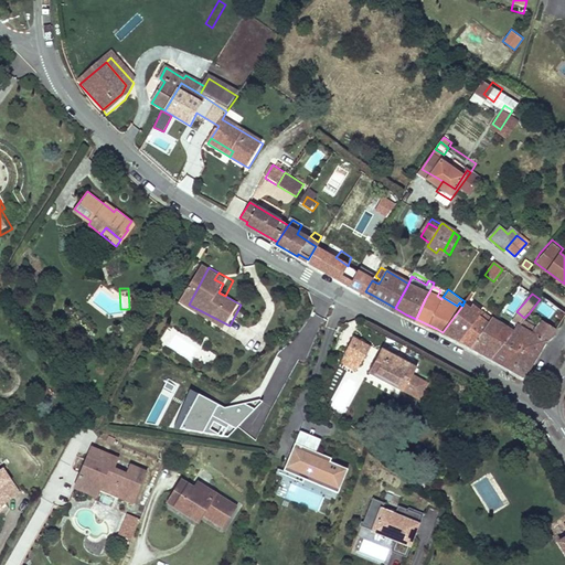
[(545,343),(554,337),(564,319),(564,312),(543,296),(541,298),(540,299),(529,313),(541,322),(537,328),(533,334),(520,323),(519,322),(512,331),(492,358),(511,366),(523,372),(545,343)]
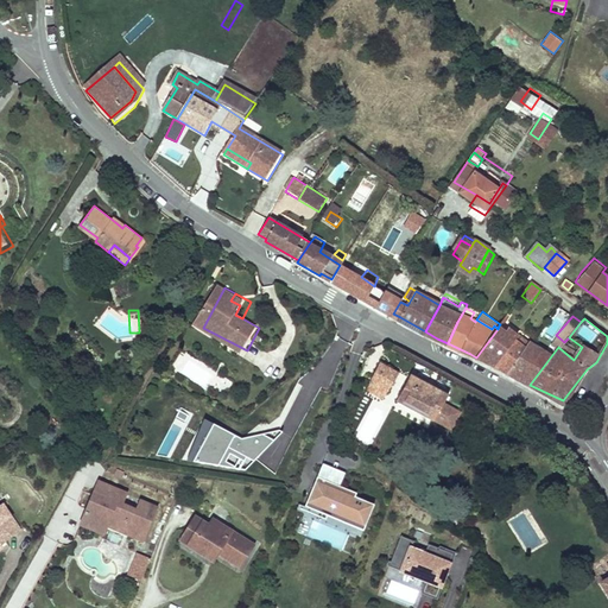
[(491,363),(495,366),(515,336),(499,325),(498,329),(476,358),(491,363)]
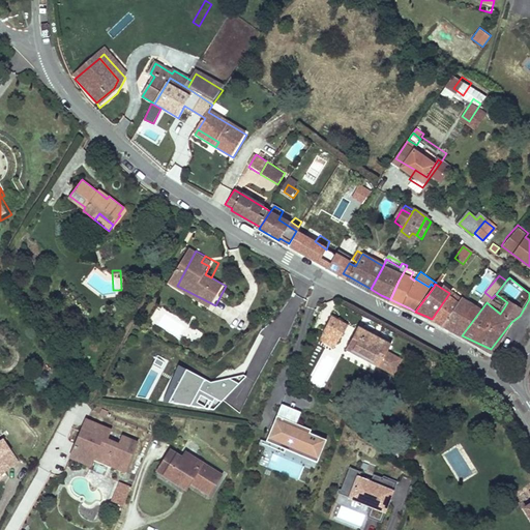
[(436,322),(441,324),(461,298),(451,291),(449,293),(432,319),(436,322)]
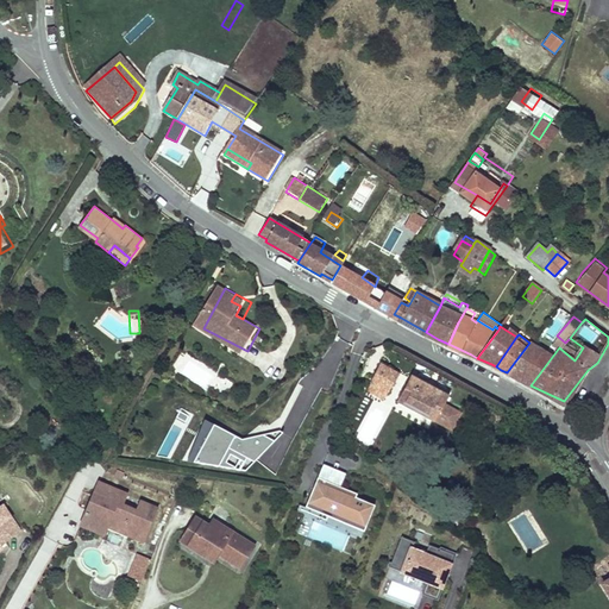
[(583,347),(570,338),(565,343),(579,353),(583,347)]
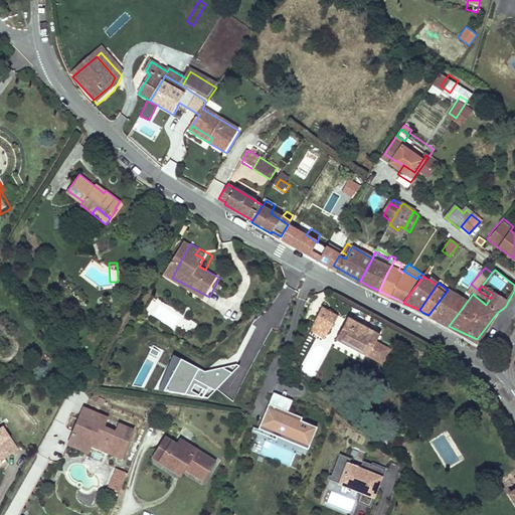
[(428,315),(442,321),(459,297),(448,290),(428,315)]
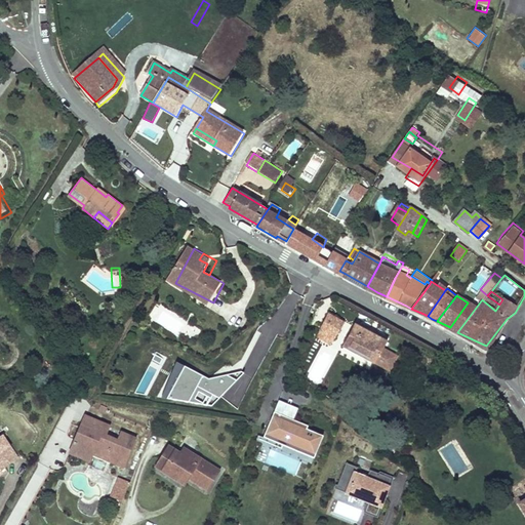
[(454,330),(457,332),(476,308),(468,303),(450,327),(454,330)]
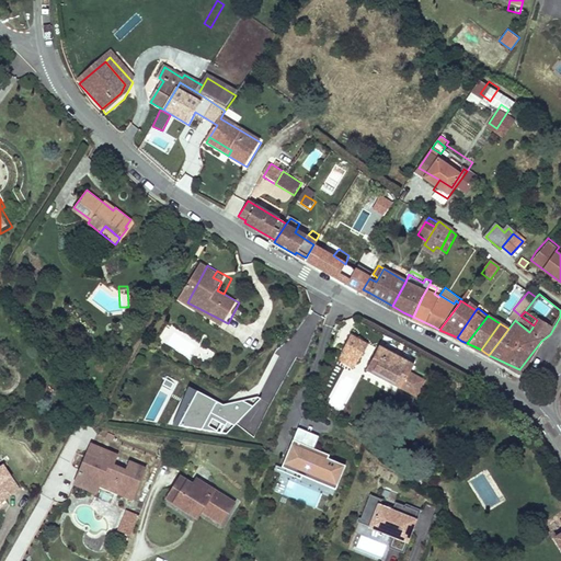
[(342,347),(358,356),(365,345),(347,335),(342,347)]
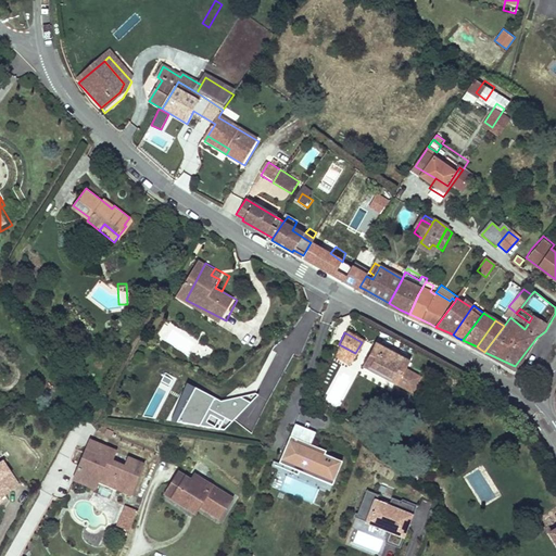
[(355,353),(339,344),(336,351),(352,359),(355,353)]
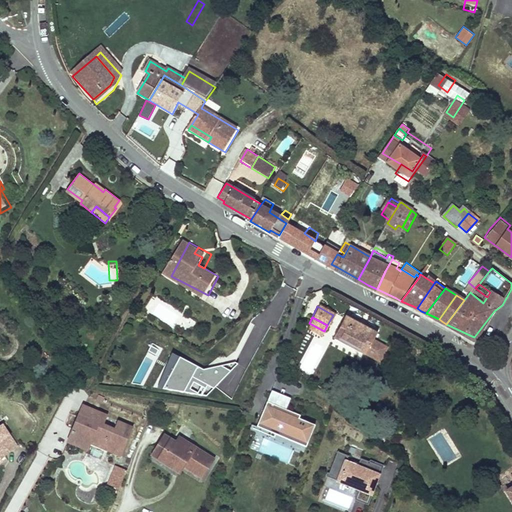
[(377,334),(345,317),(333,338),(366,355),(377,334)]
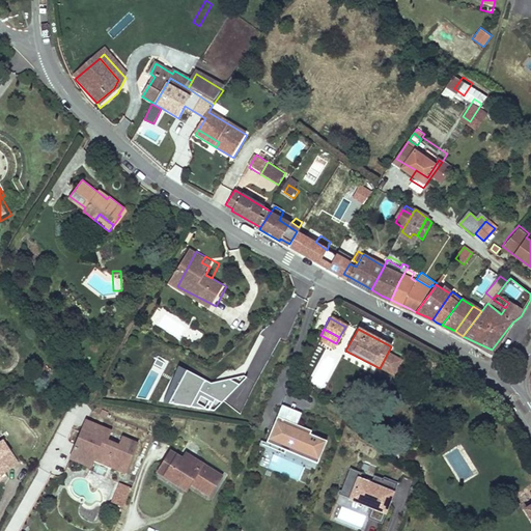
[(336,343),(320,335),(317,340),(333,350),(336,343)]
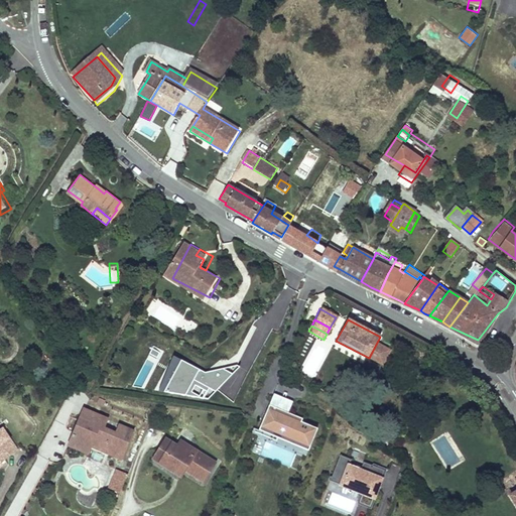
[(214,407),(233,362),(220,356),(213,372),(171,355),(159,385),(214,407)]
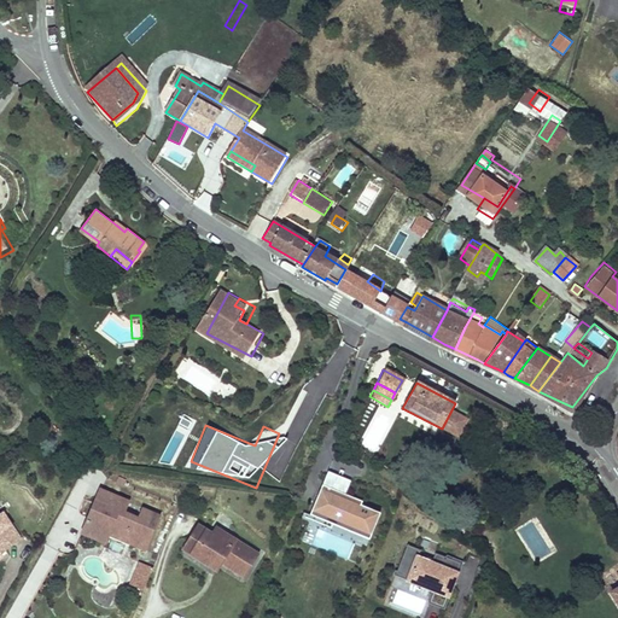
[(595,487),(588,493),(594,500),(602,495),(595,487)]
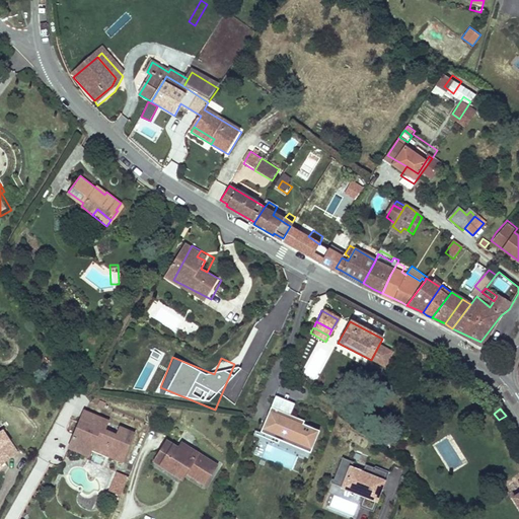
[(100,431),(103,423),(91,418),(85,432),(91,434),(94,428),(100,431)]
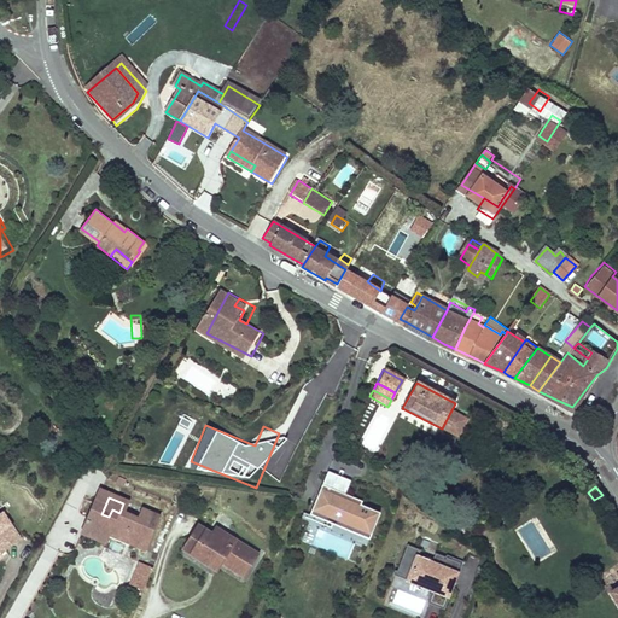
[(153,555),(167,525),(151,518),(147,528),(132,520),(136,509),(123,503),(120,513),(112,509),(109,517),(101,514),(95,529),(106,534),(104,536),(116,542),(132,548),(133,546),(153,555)]
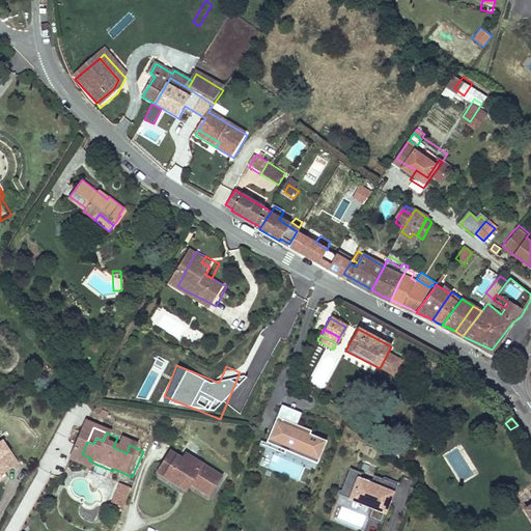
[(9,478),(23,469),(8,447),(0,452),(0,488),(7,484),(2,477),(6,474),(9,478)]
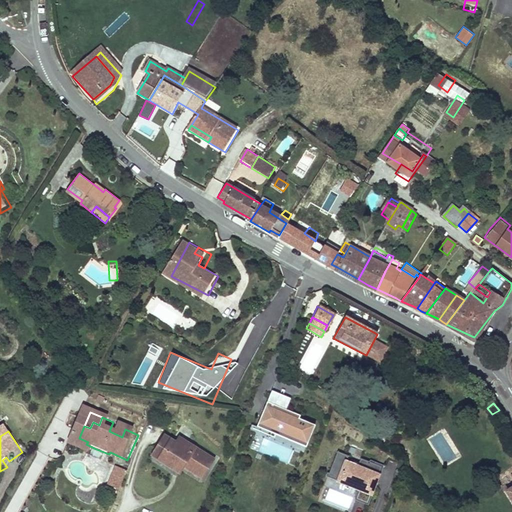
[(88,442),(79,438),(74,447),(93,456),(96,449),(86,444),(88,442)]
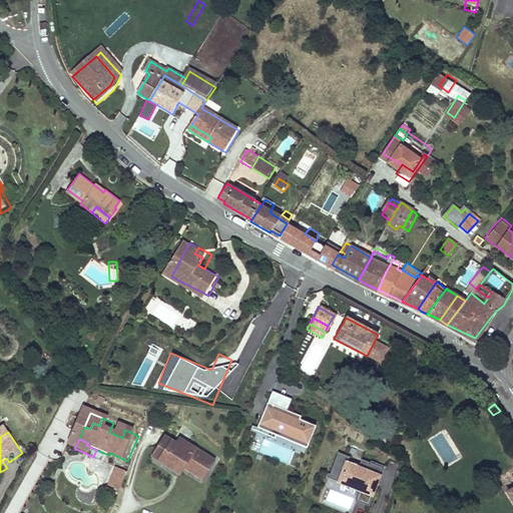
[(187,476),(205,488),(218,468),(184,446),(180,451),(169,444),(162,454),(168,458),(162,468),(178,478),(182,472),(187,476)]
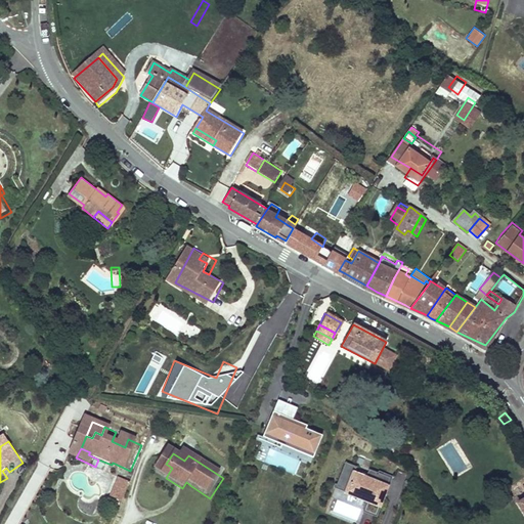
[(129,473),(130,471),(113,463),(112,465),(129,473)]
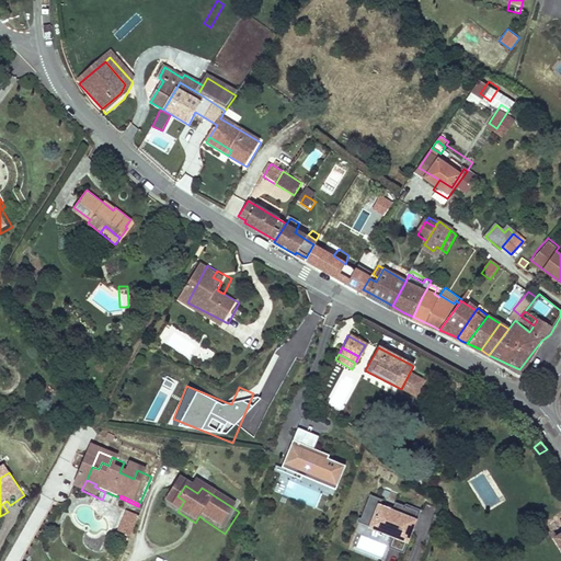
[(171,507),(178,512),(184,501),(178,496),(171,507)]
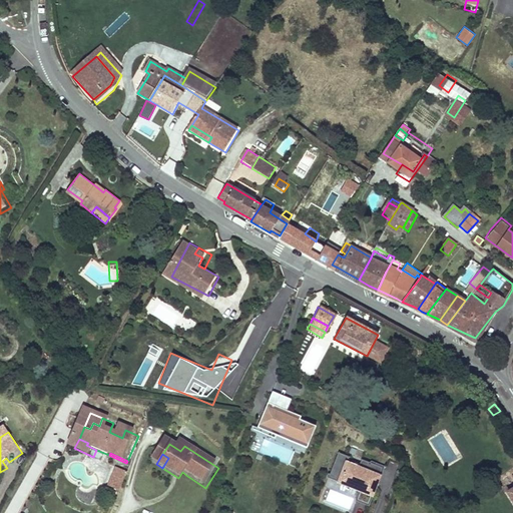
[(383,470),(335,455),(328,480),(376,494),(383,470)]
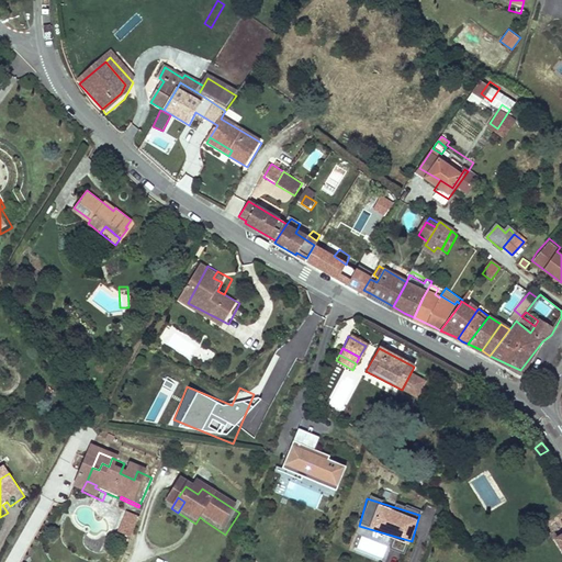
[(125,509),(116,531),(131,537),(139,515),(125,509)]
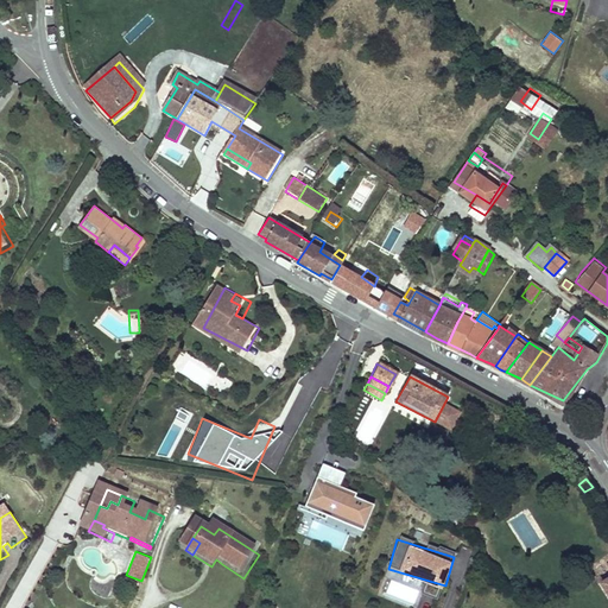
[(216,559),(211,567),(217,571),(222,564),(216,559)]
